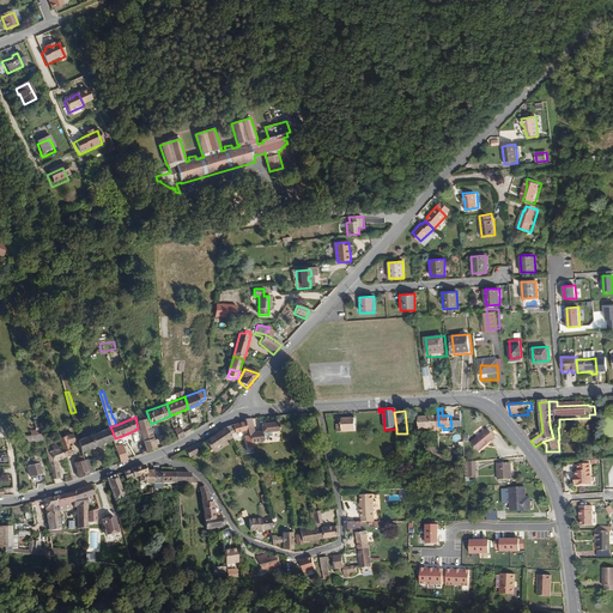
[(438,425),(438,417),(417,418),(419,435),(425,435),(425,430),(432,429),(432,431),(438,431),(438,425)]
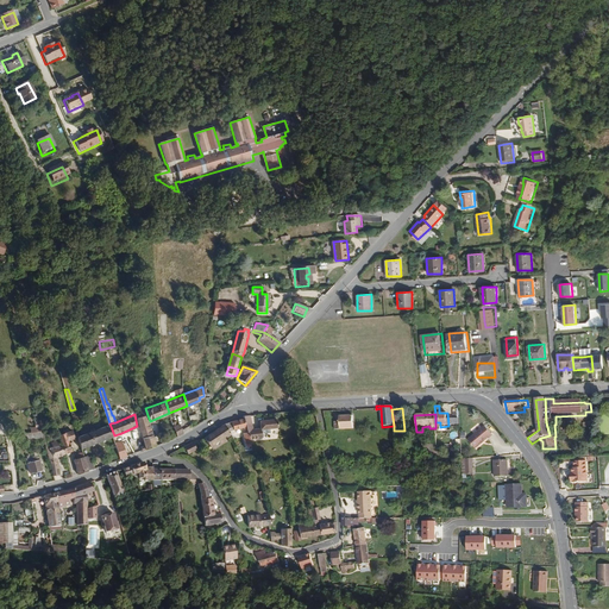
[(353,428),(353,415),(336,415),(336,420),(333,420),(334,429),(353,428)]
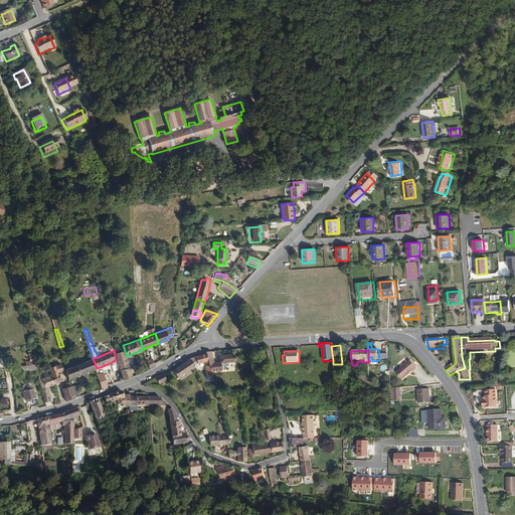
[(133,377),(128,357),(125,358),(123,352),(118,354),(123,370),(126,379),(133,377)]
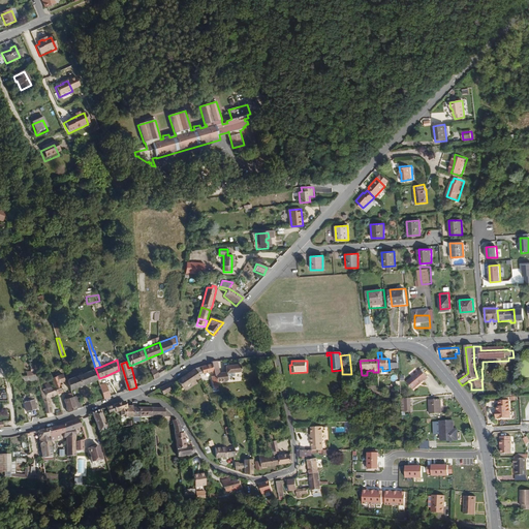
[(227,380),(227,376),(235,375),(242,374),(241,366),(224,368),(225,374),(220,375),(218,364),(211,365),(212,367),(214,374),(215,378),(217,385),(228,383),(227,380)]
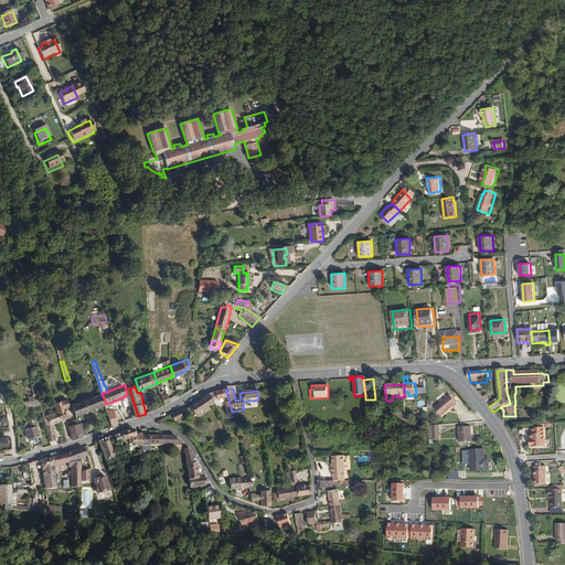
[(171,401),(167,391),(160,394),(163,405),(171,401)]
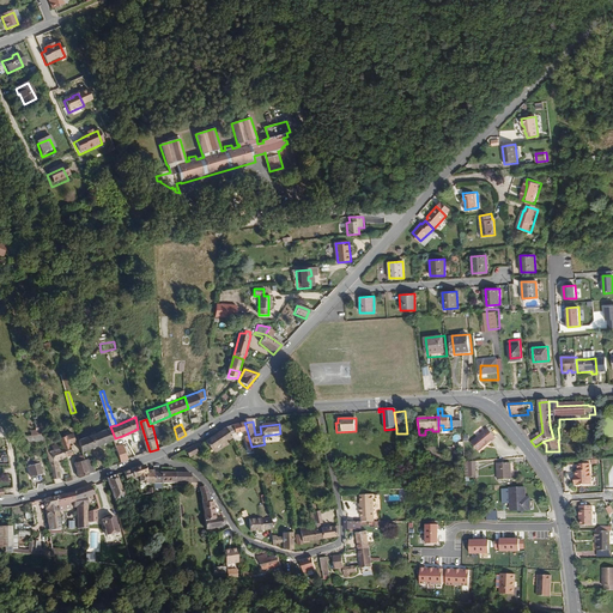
[(533,431),(527,424),(521,429),(529,439),(533,436),(530,434),(533,431)]
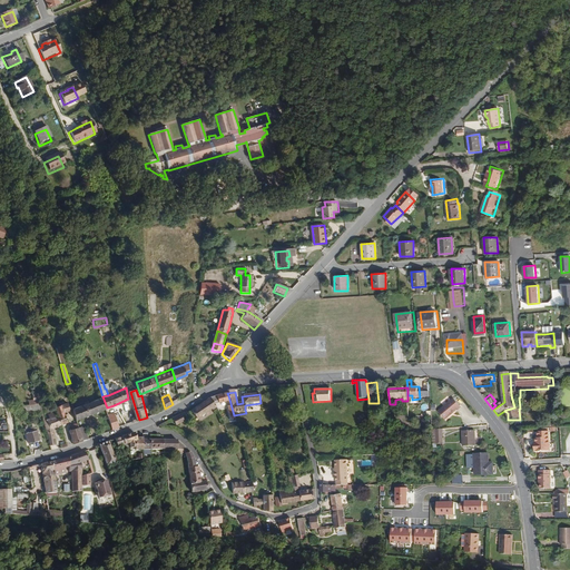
[(215,409),(231,403),(228,395),(212,401),(215,409)]
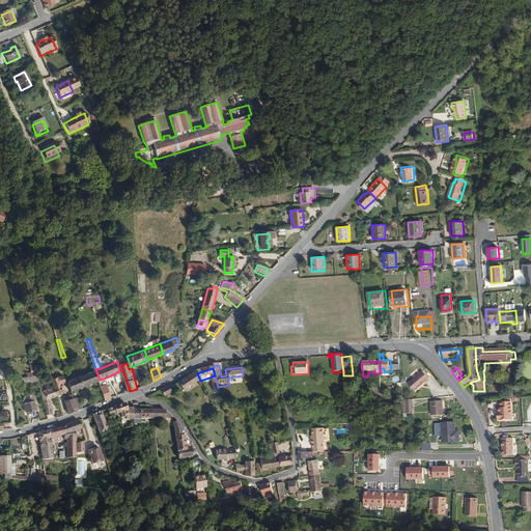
[(100,380),(95,369),(84,374),(84,372),(78,374),(78,376),(68,381),(72,391),(100,380)]
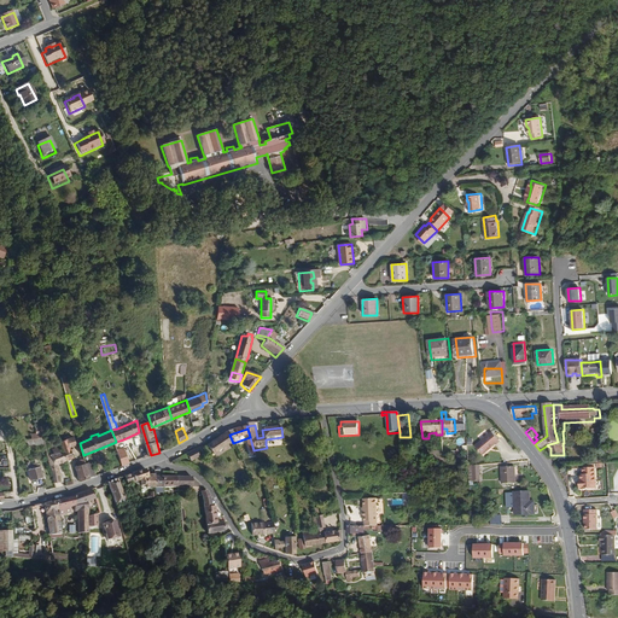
[(482,455),(494,444),(495,445),(499,442),(491,432),(474,445),(482,455)]
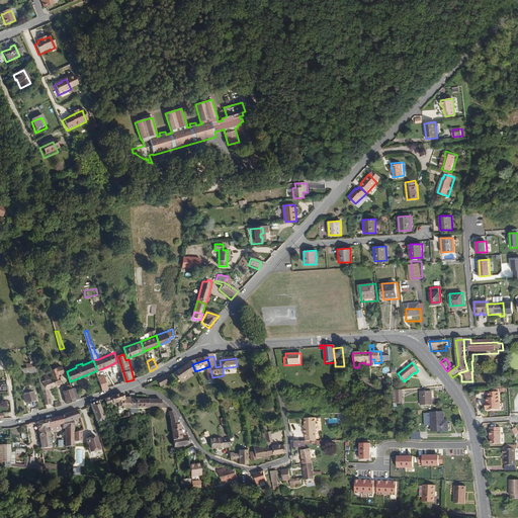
[(192,364),(192,363),(174,375),(178,382),(196,371),(195,371),(192,364)]
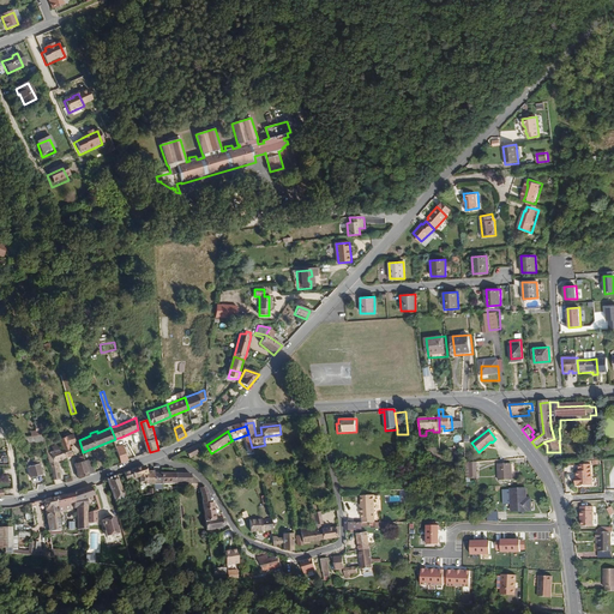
[(73,444),(77,443),(74,434),(61,439),(62,444),(67,458),(74,456),(72,450),(74,449),(73,444)]
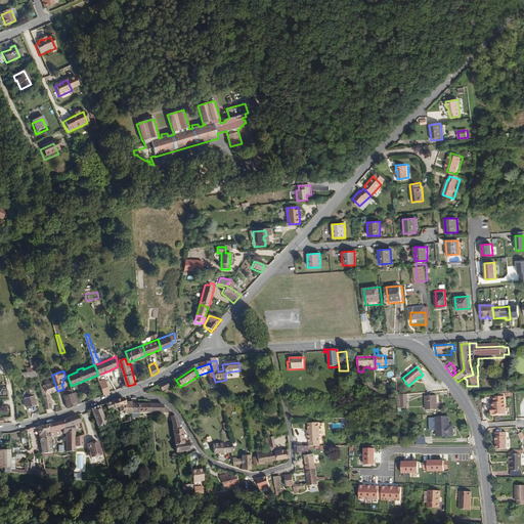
[(106,378),(104,373),(98,375),(99,381),(106,378)]
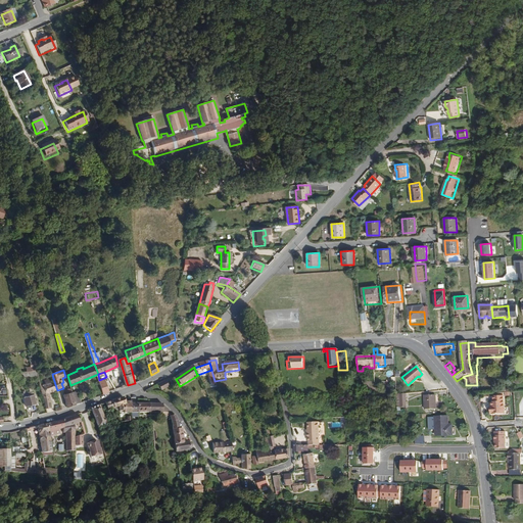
[(110,391),(106,377),(99,380),(104,394),(110,391)]
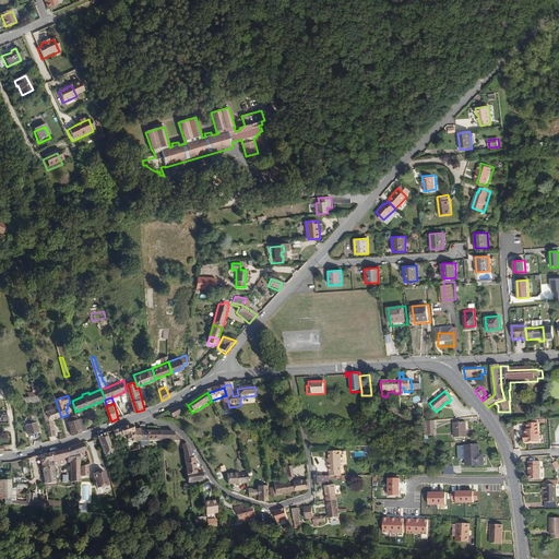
[(54,419),(61,417),(57,404),(46,408),(47,413),(42,414),(50,436),(58,433),(54,419)]
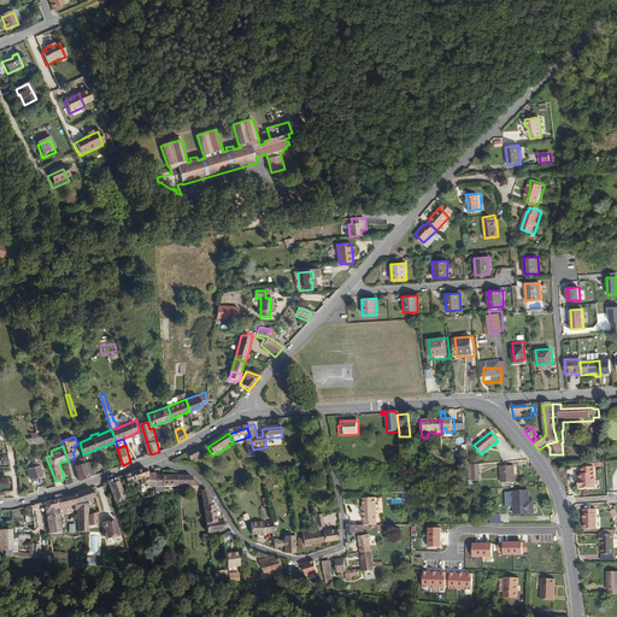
[(197,447),(187,451),(189,459),(200,456),(197,447)]
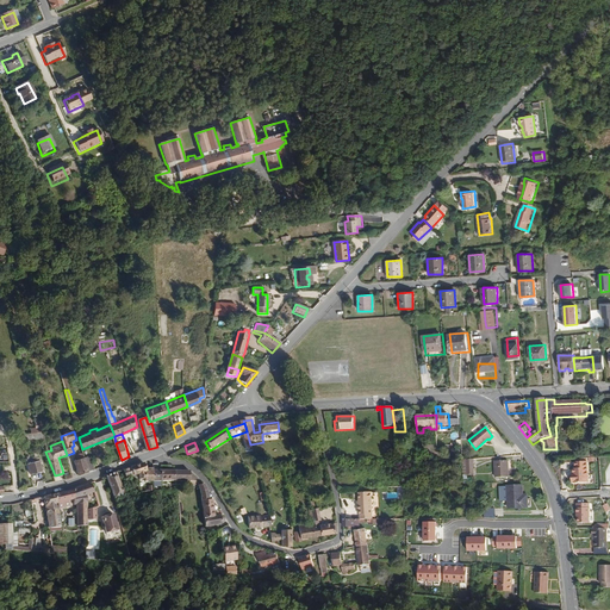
[(97,468),(93,456),(86,459),(89,471),(97,468)]
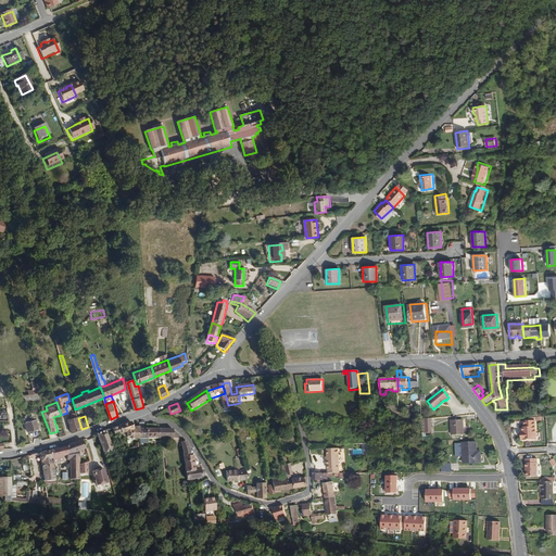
[(81,429),(78,418),(77,417),(73,418),(70,419),(74,432),(81,429)]
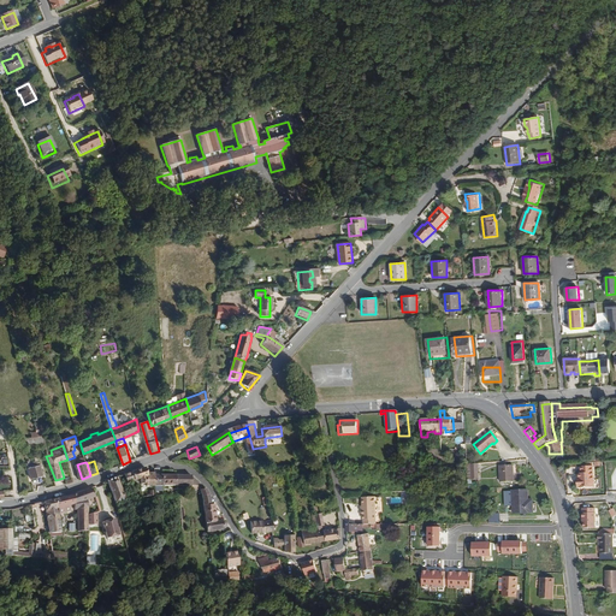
[(480,478),(479,463),(468,463),(469,479),(480,478)]
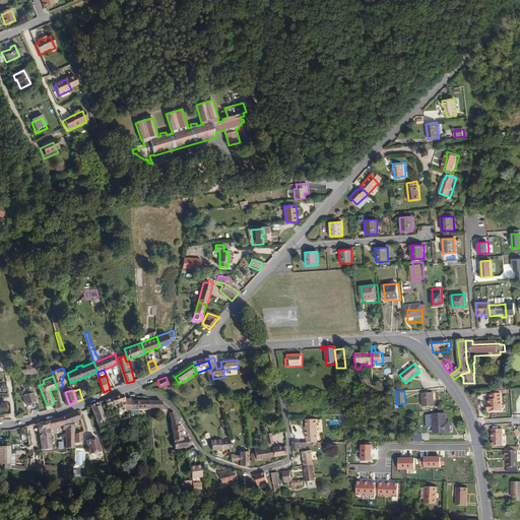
[(435,405),(434,392),(423,393),(424,406),(435,405)]
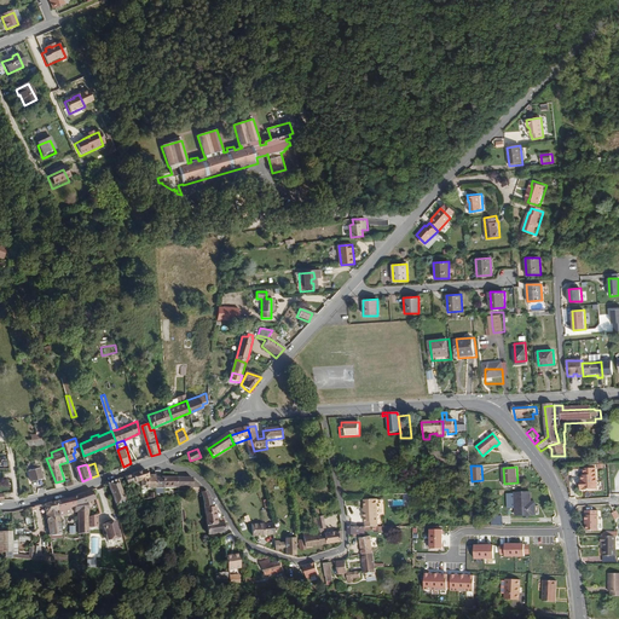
[(45,479),(42,469),(29,472),(32,482),(45,479)]
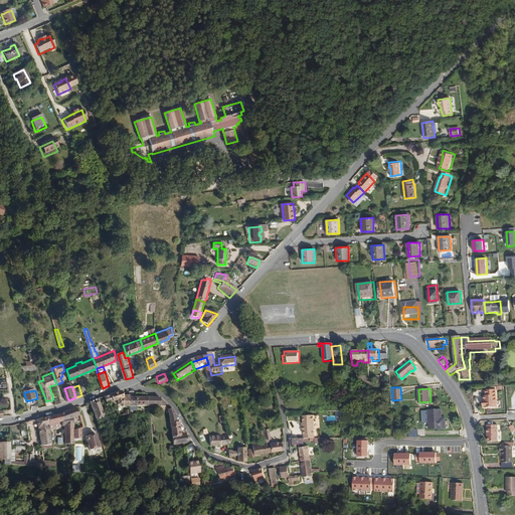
[(497,403),(496,390),(486,391),(486,396),(484,396),(485,404),(483,404),(483,408),(484,407),(484,408),(496,408),(495,403),(497,403)]
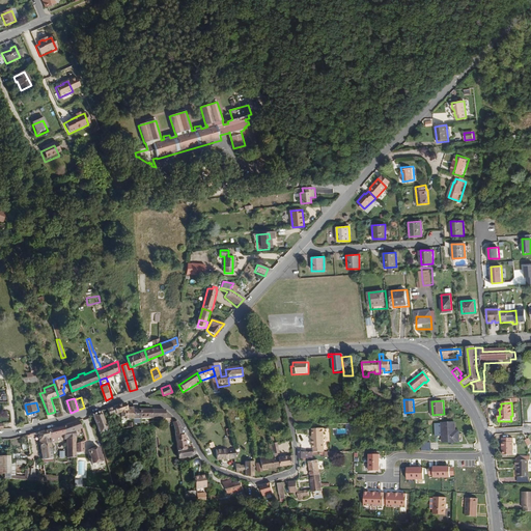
[(134,412),(134,411),(128,412),(127,408),(113,412),(116,418),(123,415),(124,419),(127,419),(128,422),(134,422),(134,412)]
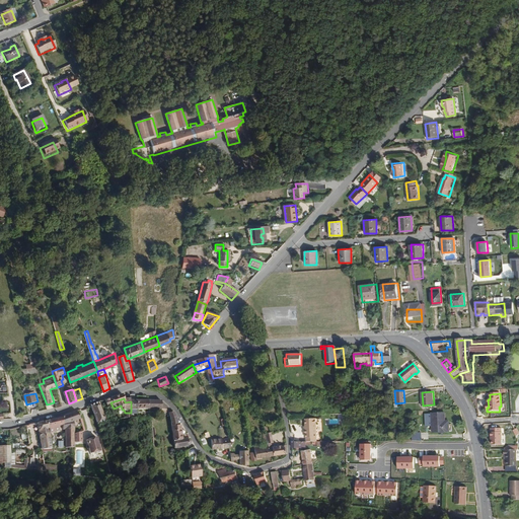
[(171,413),(158,401),(137,402),(138,412),(165,411),(169,414),(167,415),(168,416),(170,418),(171,428),(177,427),(175,419),(175,418),(171,413)]
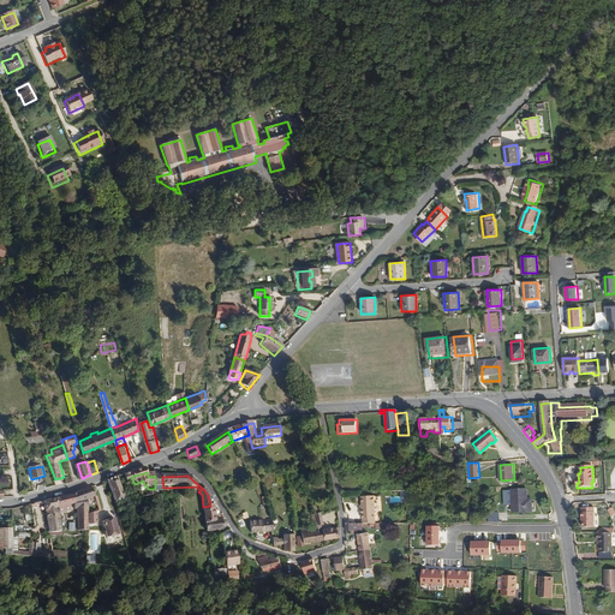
[(135,484),(131,477),(124,479),(126,487),(135,484)]
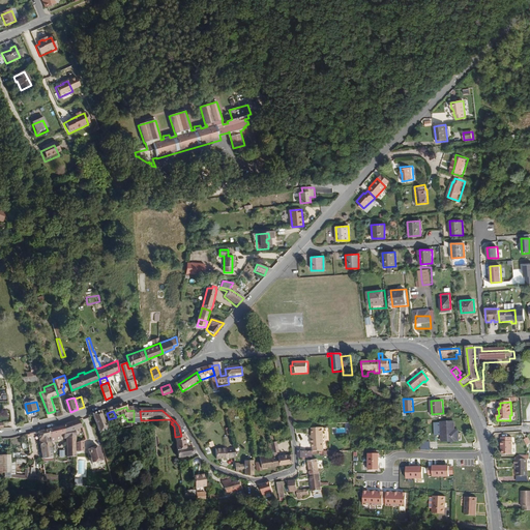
[(107,429),(101,414),(92,418),(100,437),(116,432),(114,425),(107,429)]
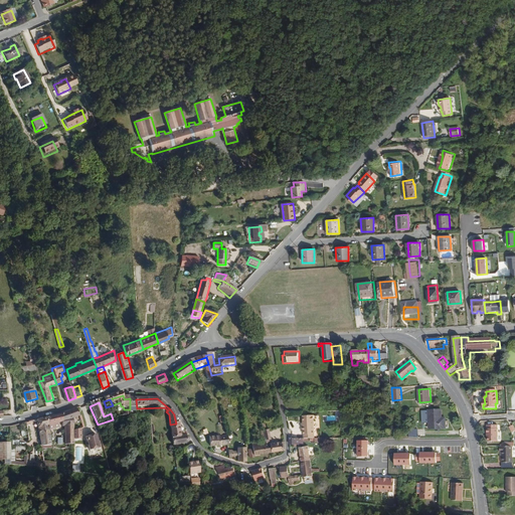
[(74,420),(79,418),(76,409),(62,415),(66,424),(74,420)]
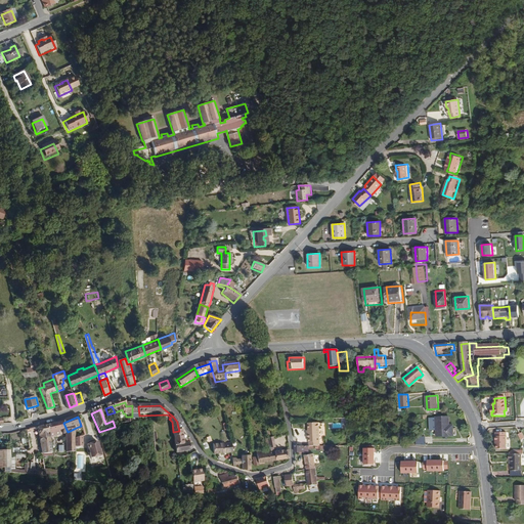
[(449,426),(448,417),(436,418),(437,437),(453,436),(453,428),(448,428),(448,426),(449,426)]
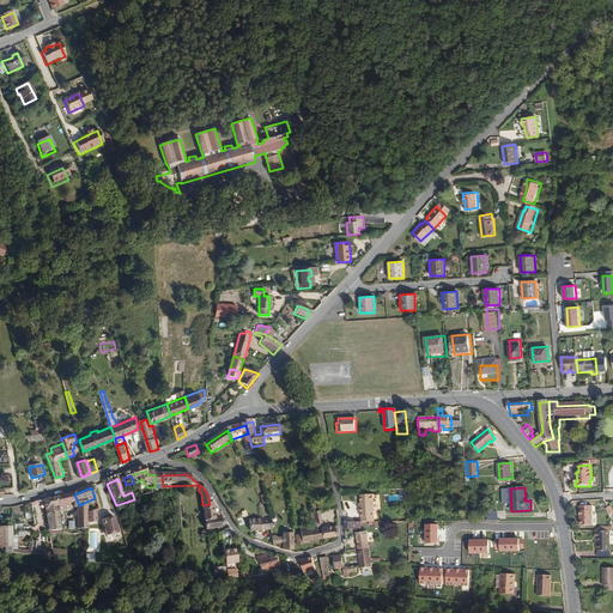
[(79,505),(74,495),(56,499),(58,508),(64,507),(65,511),(71,510),(71,504),(76,504),(76,511),(79,511),(80,522),(60,525),(61,533),(61,535),(79,535),(79,532),(89,532),(89,515),(89,501),(79,505)]
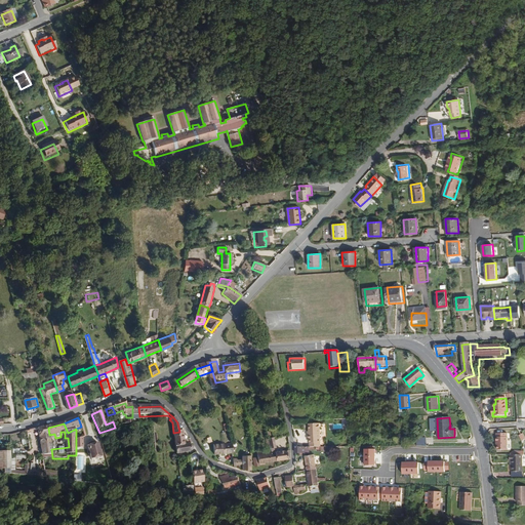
[(319,447),(318,425),(308,425),(308,432),(308,435),(307,435),(307,440),(308,440),(309,444),(309,448),(314,447),(316,447),(318,447),(319,447)]
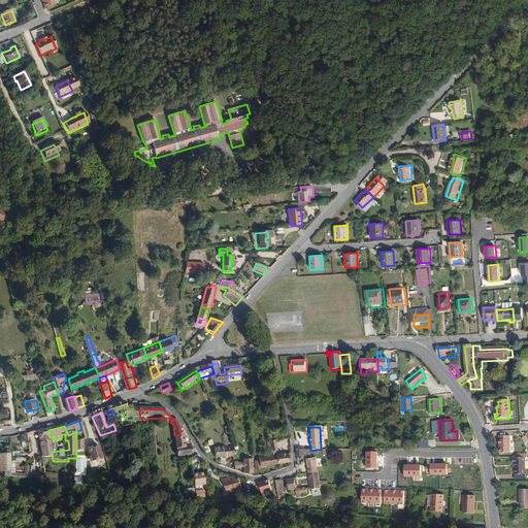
[(50,437),(48,430),(38,433),(42,460),(53,459),(52,452),(50,437)]
